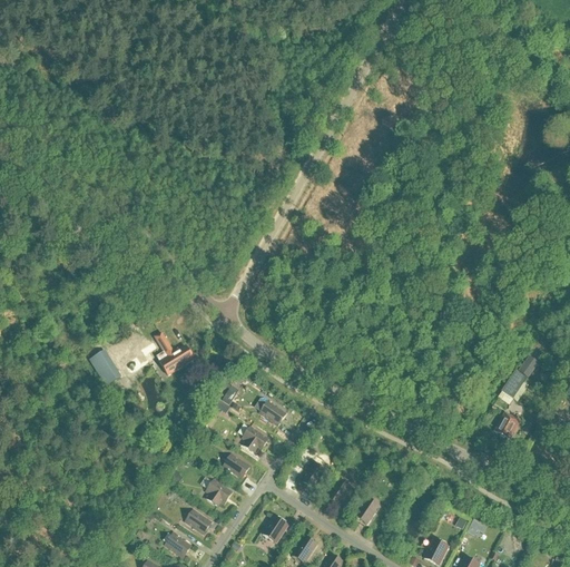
[(98,300),(104,291),(99,289),(94,297),(98,300)]
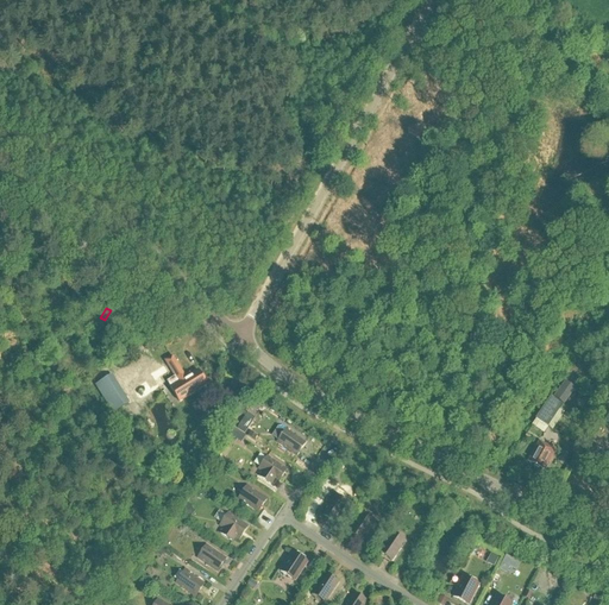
[(180,399),(189,394),(207,383),(198,367),(186,376),(173,353),(164,358),(175,373),(167,379),(180,399)]
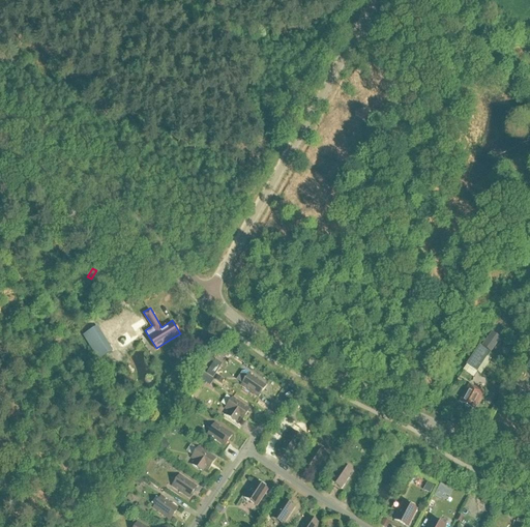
[(94,326),(84,333),(99,357),(110,351),(113,349),(97,324),(94,326)]
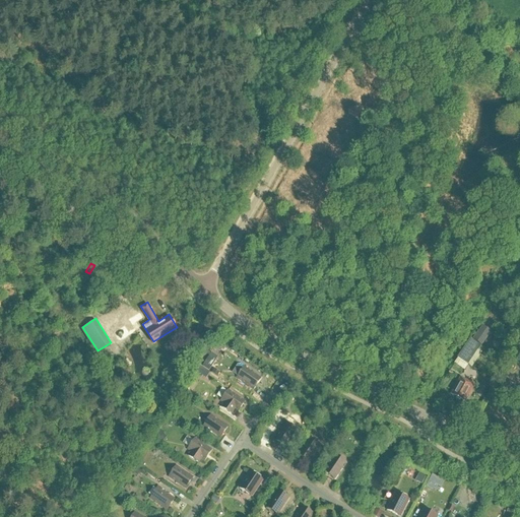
[(72,340),(81,339),(79,323),(63,324),(64,335),(71,334),(72,340)]
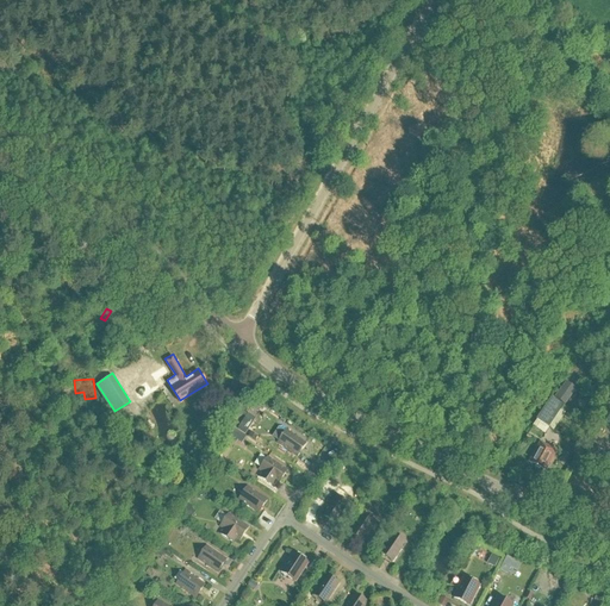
[(566,401),(577,386),(566,379),(555,394),(566,401)]
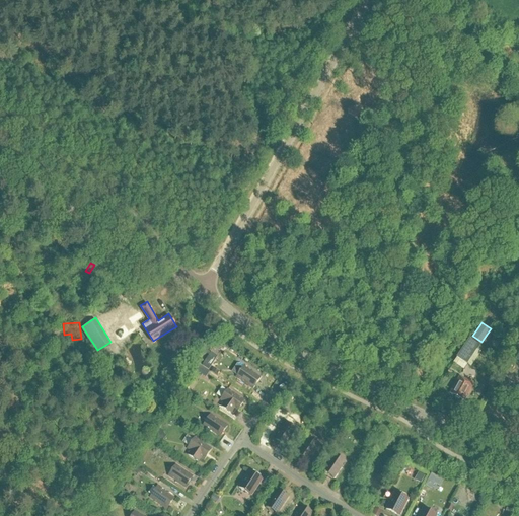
[(472,363),(484,346),(469,336),(458,354),(472,363)]
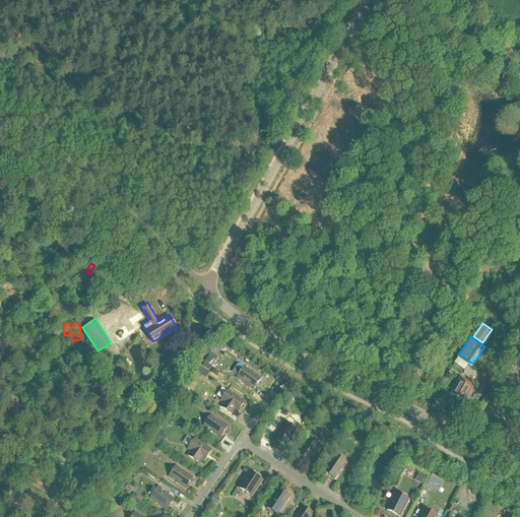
[(205,357),(201,364),(210,370),(214,363),(209,360),(211,357),(207,353),(205,357)]
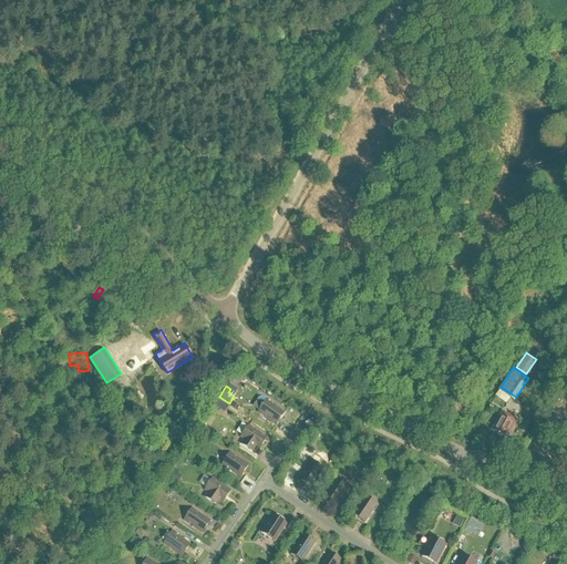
[(219,397),(213,407),(219,410),(220,407),(225,410),(229,403),(219,397)]
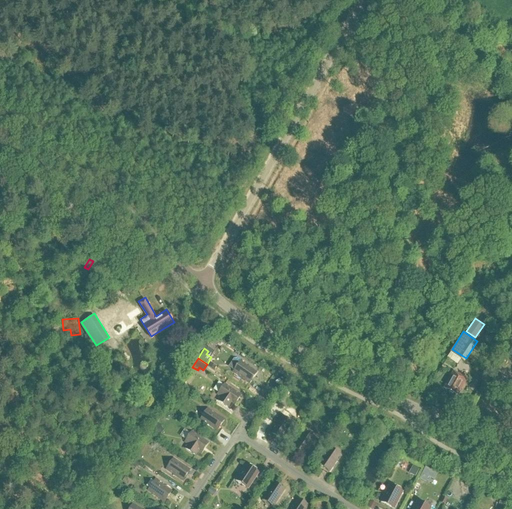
[(249,381),(256,370),(240,359),(233,370),(249,381)]
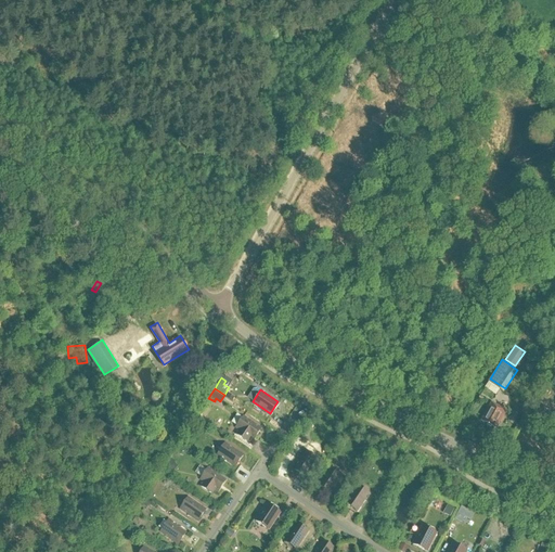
[(497,425),(505,409),(491,400),(480,419),(493,426),(494,423),(497,425)]
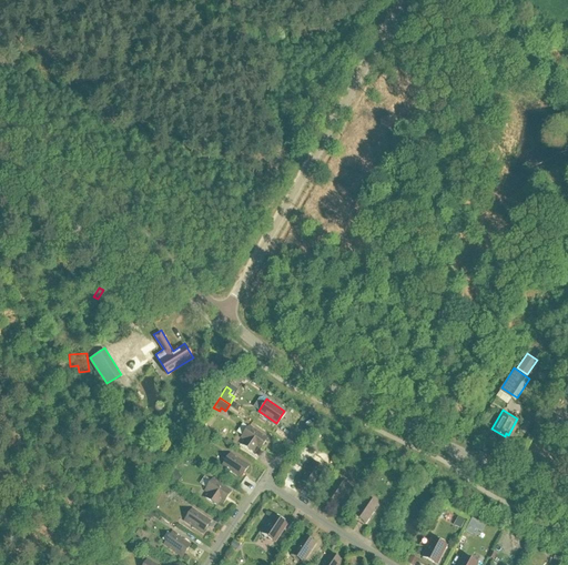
[(535,415),(533,420),(540,424),(543,419),(535,415)]
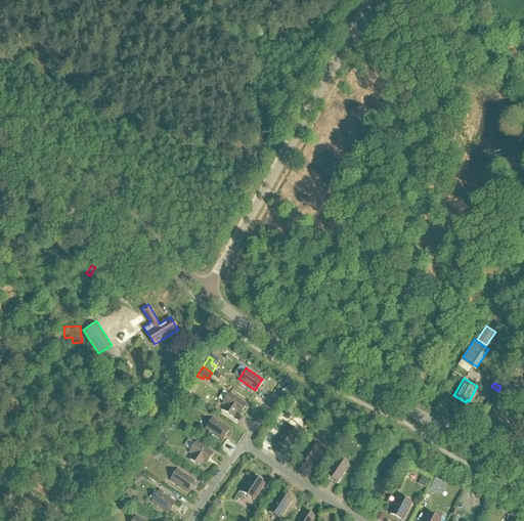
[(239,414),(247,402),(229,391),(222,401),(224,403),(221,407),(233,416),(235,410),(239,414)]
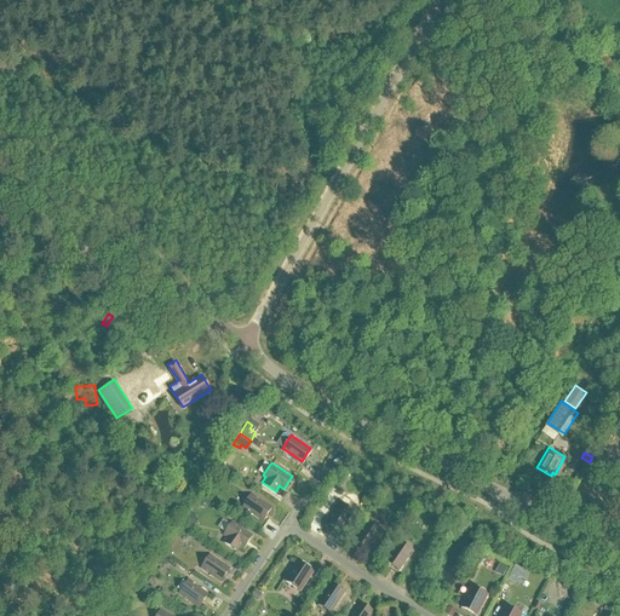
[(263,518),(271,506),(251,493),(242,505),(263,518)]
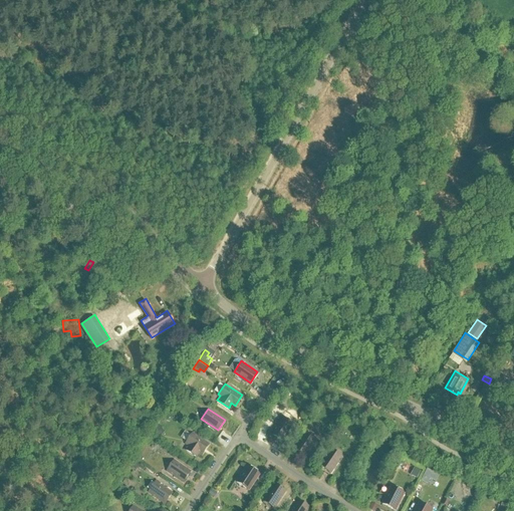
[(282,439),(293,423),(282,416),(271,432),(282,439)]
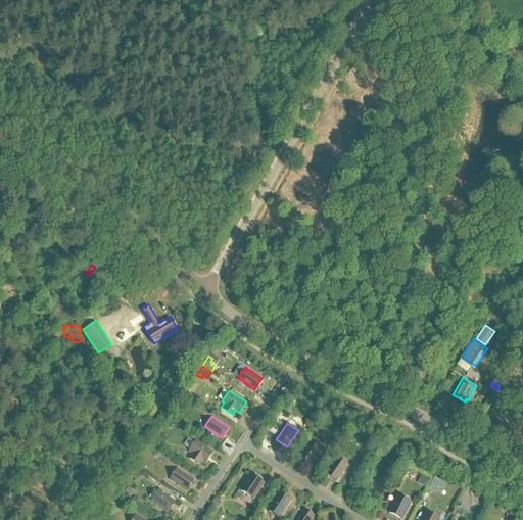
[(164,443),(169,438),(163,435),(165,433),(159,429),(154,436),(164,443)]
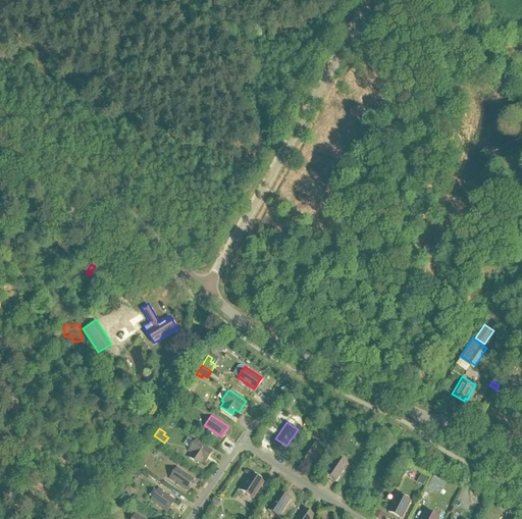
[(310,461),(321,445),(310,437),(299,454),(310,461)]
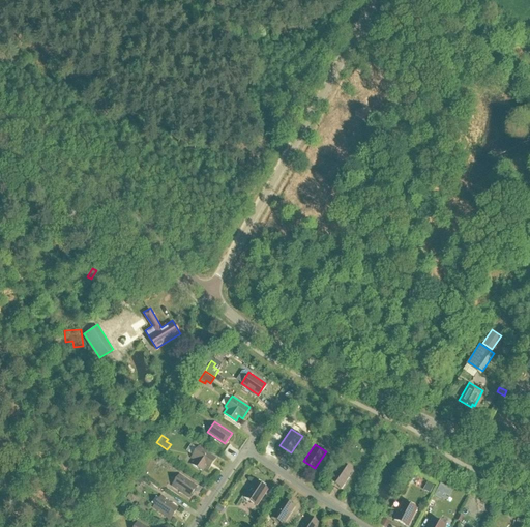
[(190,456),(193,457),(189,461),(202,470),(205,466),(208,467),(215,457),(199,445),(190,456)]
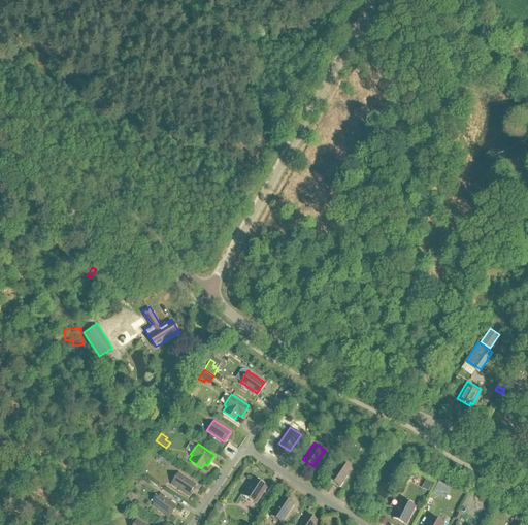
[(177,457),(180,449),(172,447),(169,454),(177,457)]
